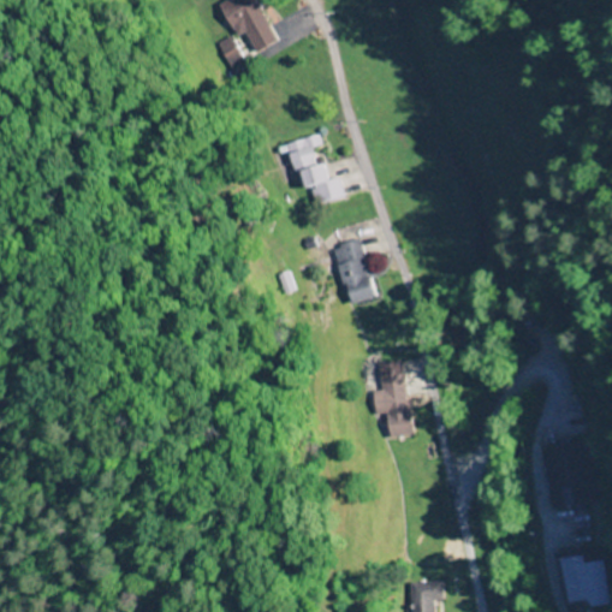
[(221,0),(247,54),(280,40),(261,0),(221,0)]
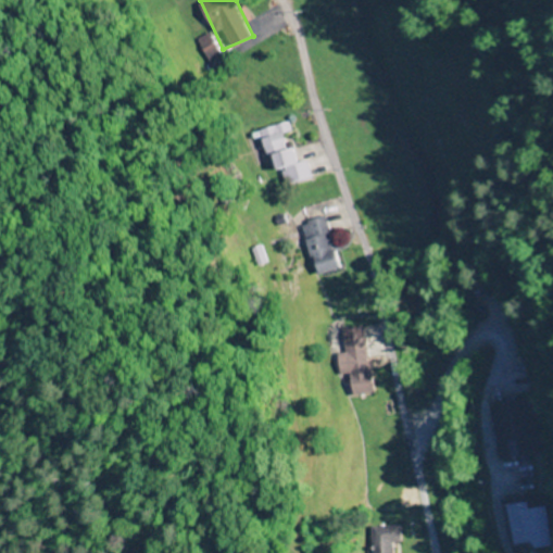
[(313,175),(303,142),(290,147),(286,129),(293,127),(290,120),(263,127),(280,185),(313,175)]
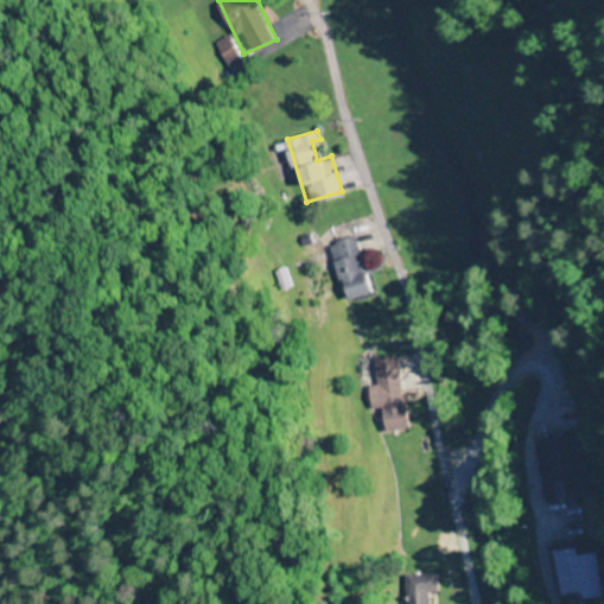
[(353,262),(348,243),(335,247),(347,299),(374,293),(367,260),(353,262)]
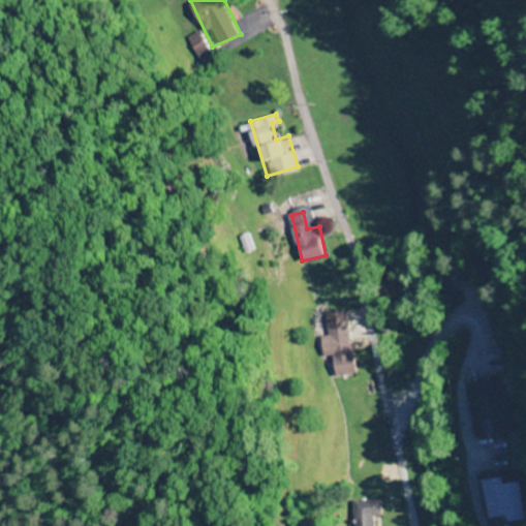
[(343,308),(315,312),(327,376),(354,371),(343,308)]
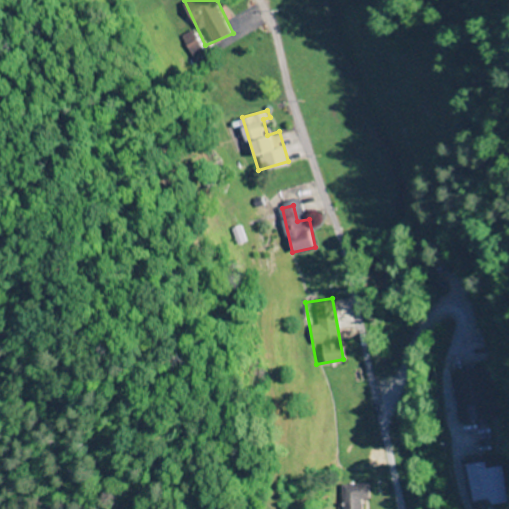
[(493,414),(483,365),(452,371),(461,420),(493,414)]
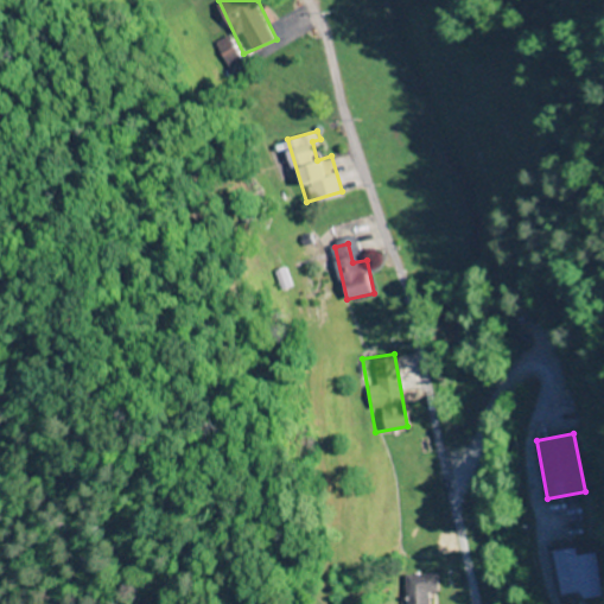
[(553,542),(564,601),(599,595),(590,536),(553,542)]
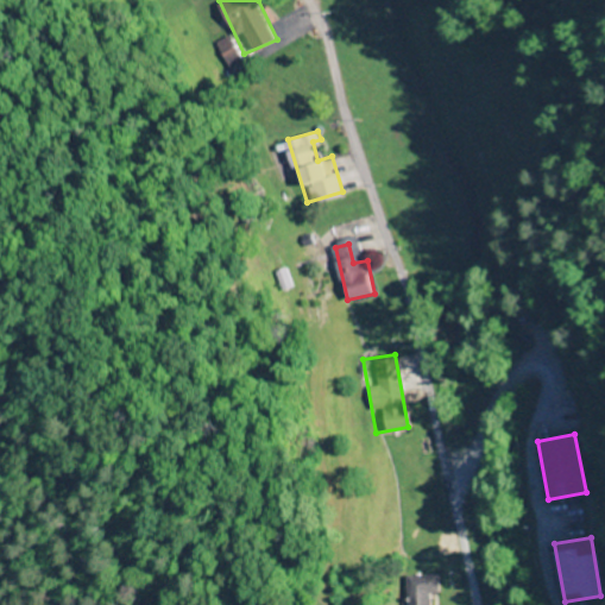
[(398,572),(399,604),(423,604),(423,591),(433,590),(432,571),(398,572)]
